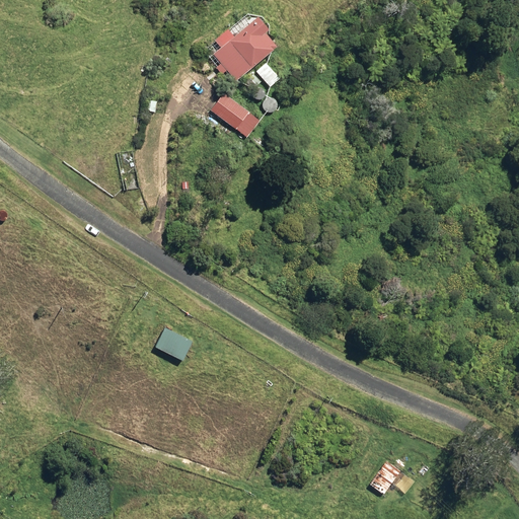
[(230,70),(238,81),(281,48),(270,33),(273,30),(263,17),(217,54),(224,63),(219,67),(225,74),(230,70)]
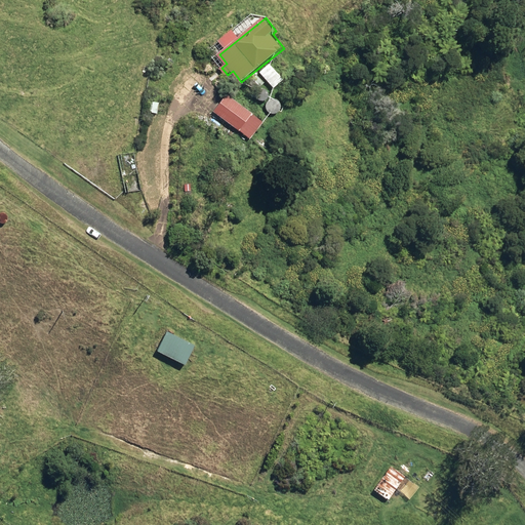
[(165,63),(170,68),(175,63),(170,57),(165,63)]
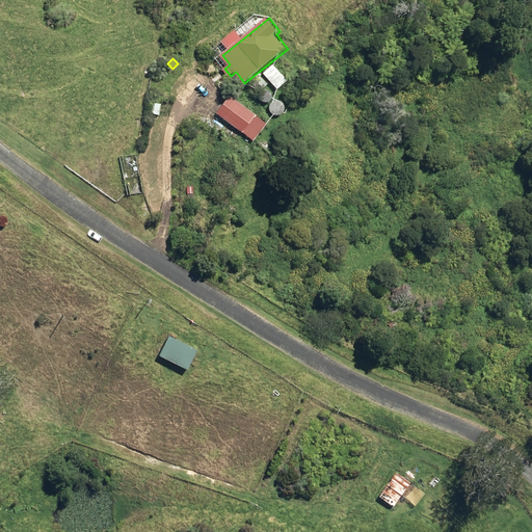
[(264,74),(278,90),(290,80),(274,63),(264,74)]
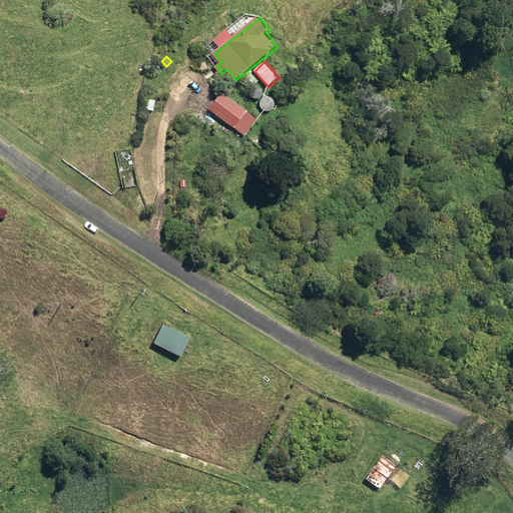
[(242,81),(250,89),(259,81),(251,73),(242,81)]
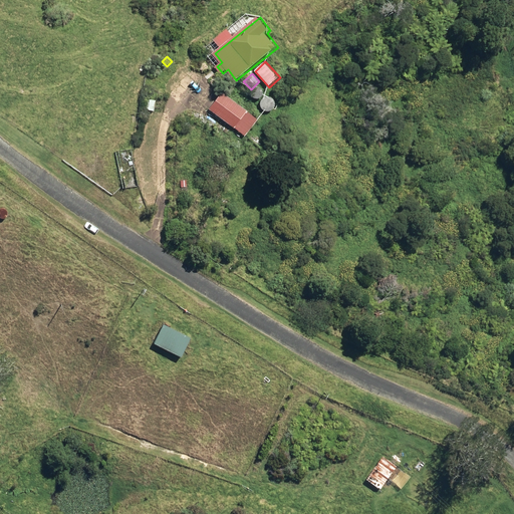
[(209,93),(214,98),(219,93),(213,88),(209,93)]
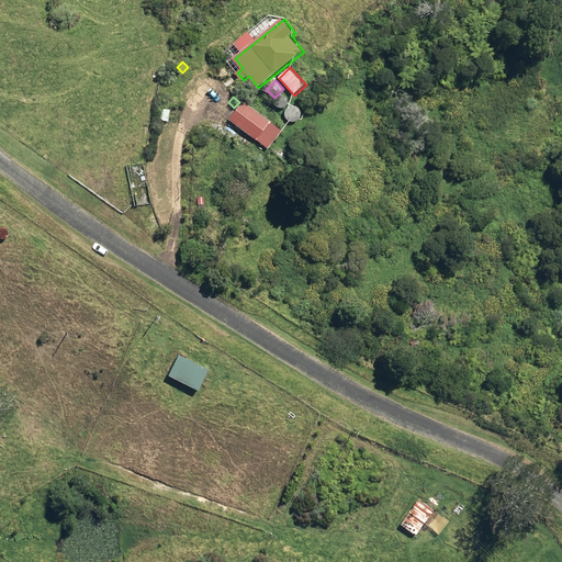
[(231,121),(270,149),(284,131),(245,101),(231,121)]
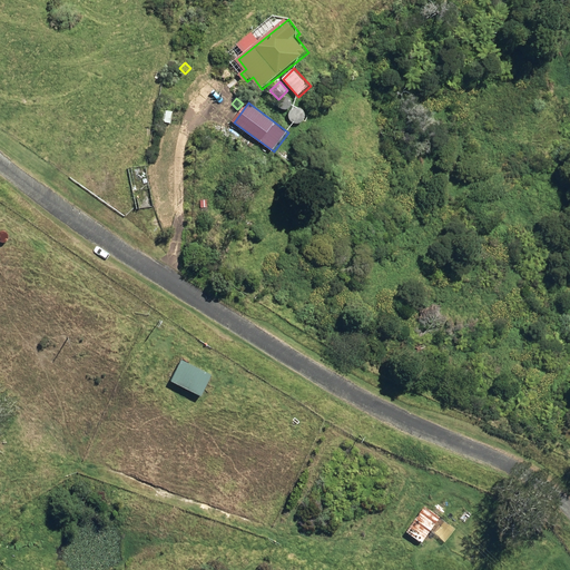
[(160,121),(173,125),(175,114),(163,110),(160,121)]
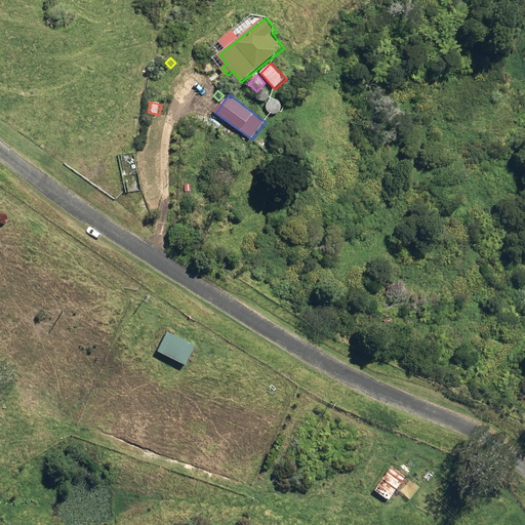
[(147,173),(138,175),(143,193),(152,190),(147,173)]
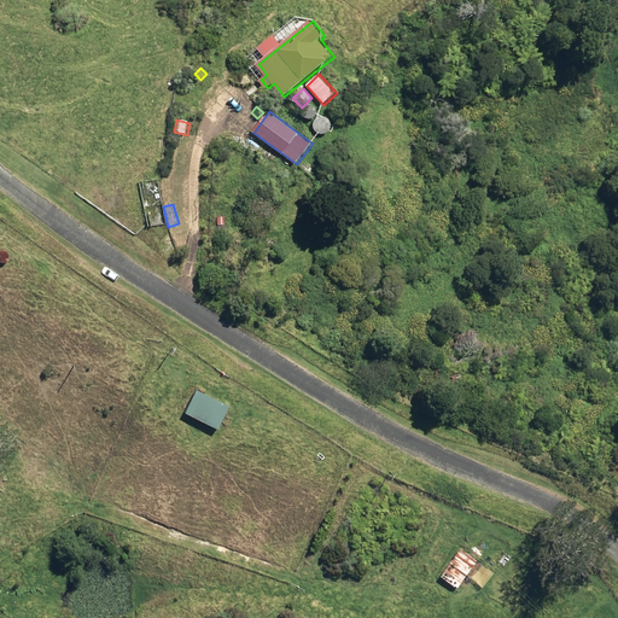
[(187,410),(221,426),(232,406),(198,389),(187,410)]
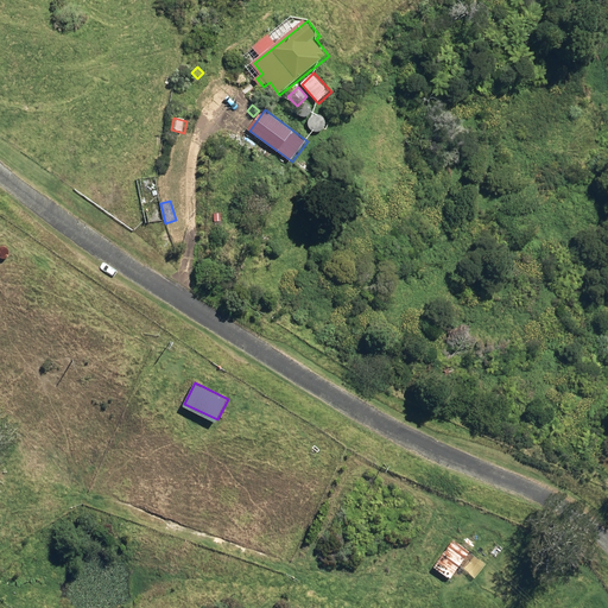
[(429,567),(445,578),(466,550),(450,538),(429,567)]
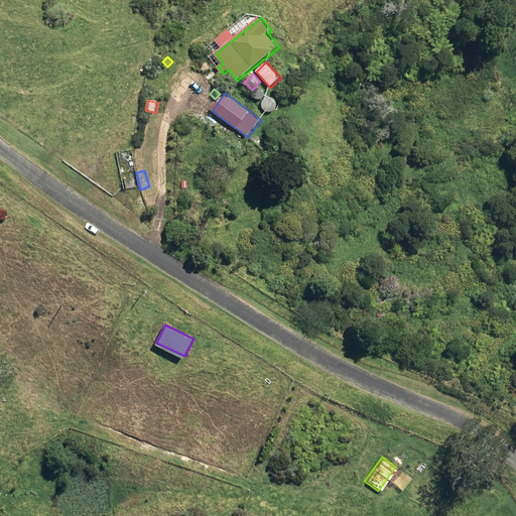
All buildings are outlined.
